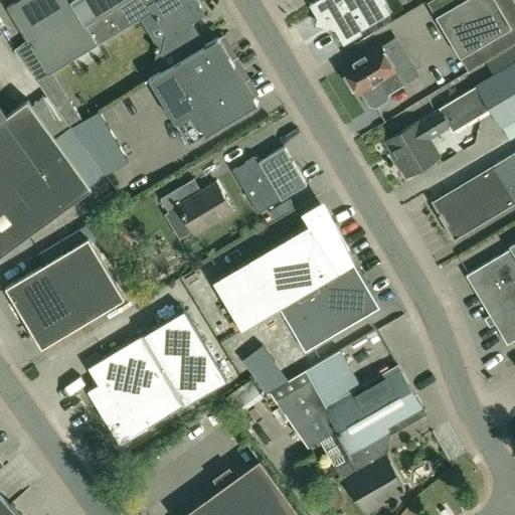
[(24,62),(36,55),(129,0),(74,0),(71,2),(70,0),(20,0),(7,8),(27,40),(14,48),(24,62)]
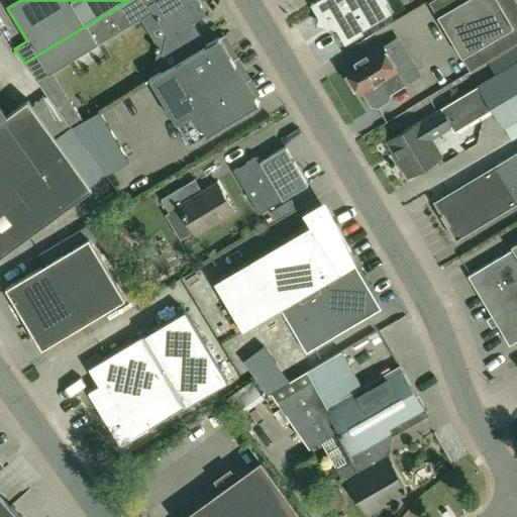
[(172,49),(198,33),(192,23),(206,15),(196,0),(129,0),(36,56),(24,63),(37,82),(53,73),(152,12),(168,38),(167,41),(172,49)]
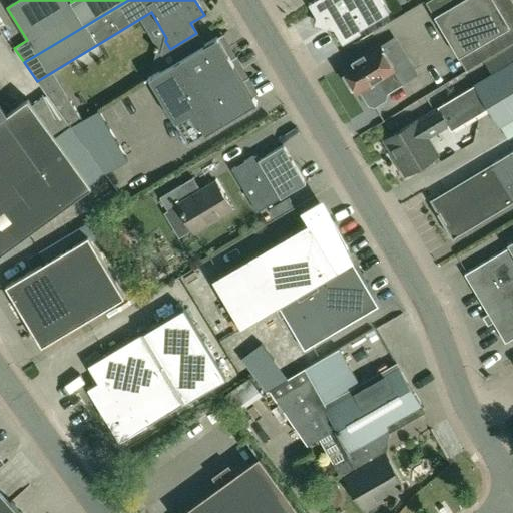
[(314,0),(309,3),(308,4),(316,17),(325,19),(329,28),(334,29),(341,41),(390,13),(382,0),(314,0)]
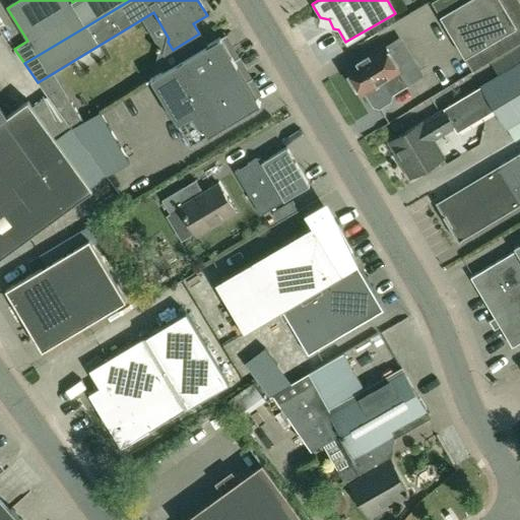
[(434,0),(433,1),(473,69),(519,42),(519,1),(519,0),(434,0)]
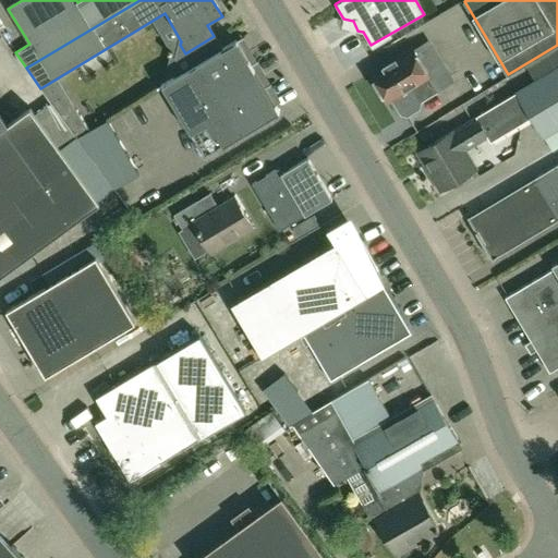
[(185,53),(193,65),(221,49),(214,36),(185,53)]
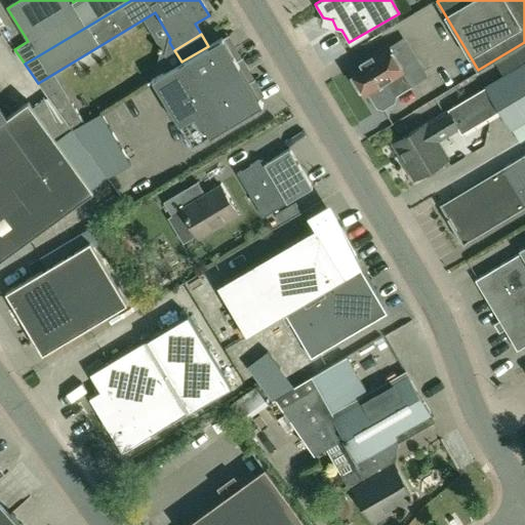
[(263,104),(259,97),(223,37),(208,46),(182,62),(153,79),(193,147),(263,104)]
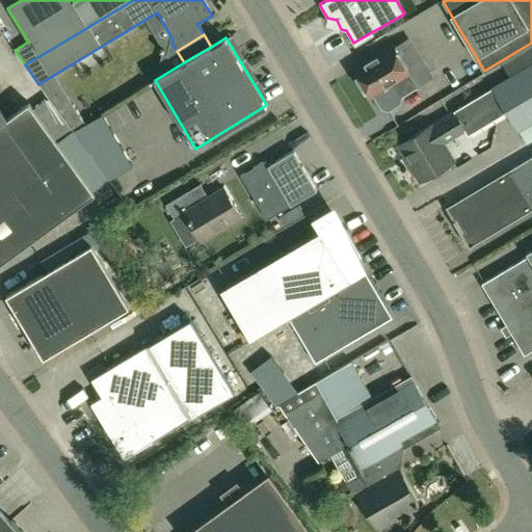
[(531,122),(531,44),(502,62),(512,79),(495,89),(507,111),(519,130),(531,122)]
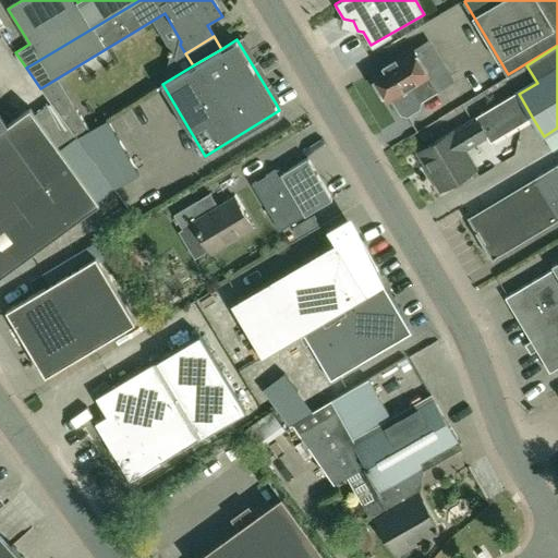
[(421,101),(422,100),(438,91),(412,47),(371,72),(388,100),(392,98),(401,113),(408,114),(419,108),(421,101)]
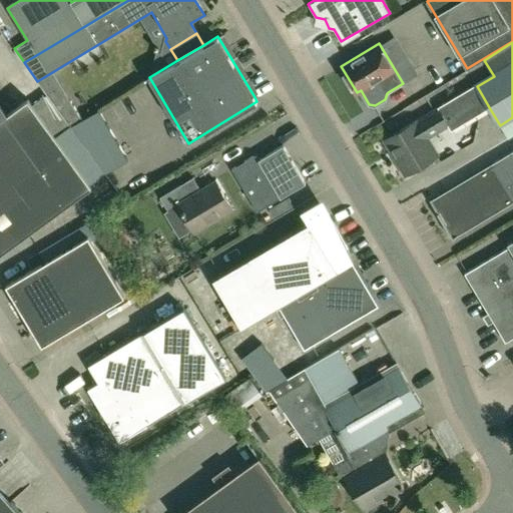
[(429,137),(448,126),(451,129),(489,107),(477,86),(475,82),(473,83),(474,85),(439,105),(440,106),(386,139),(407,175),(439,155),(429,137)]
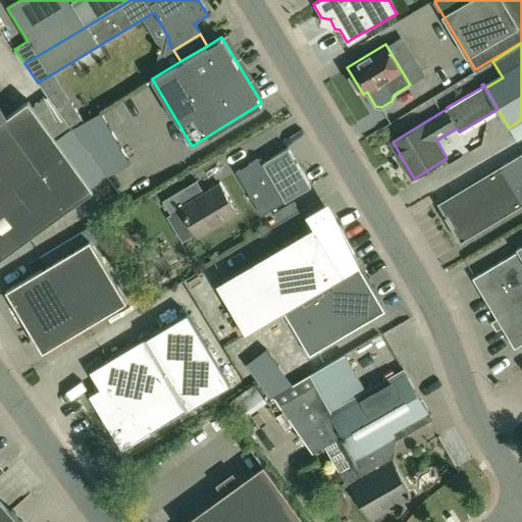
[(29,101),(8,116),(0,121),(0,258),(94,190),(29,101)]
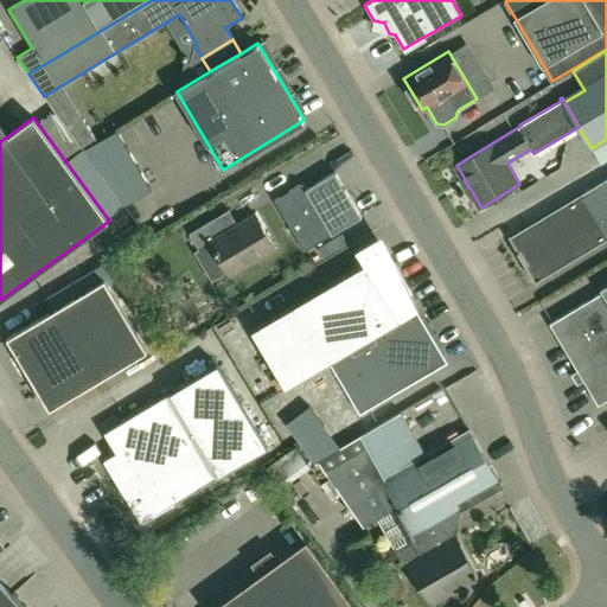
[(83,117),(69,126),(85,148),(98,141),(83,117)]
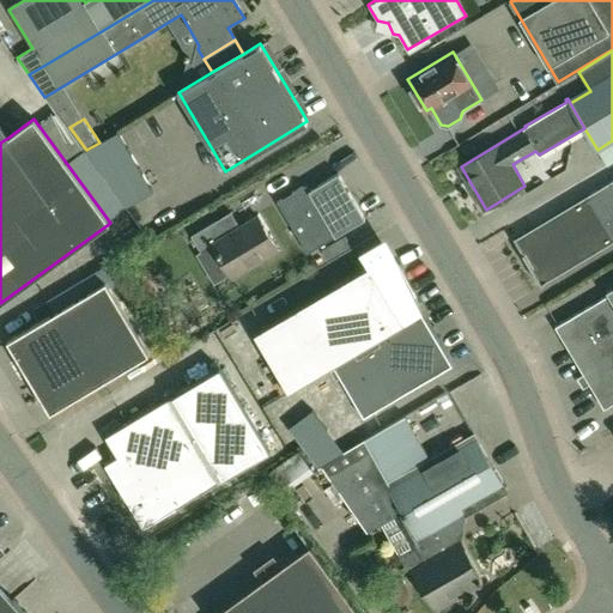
[(0,143),(10,137),(0,122),(0,143)]
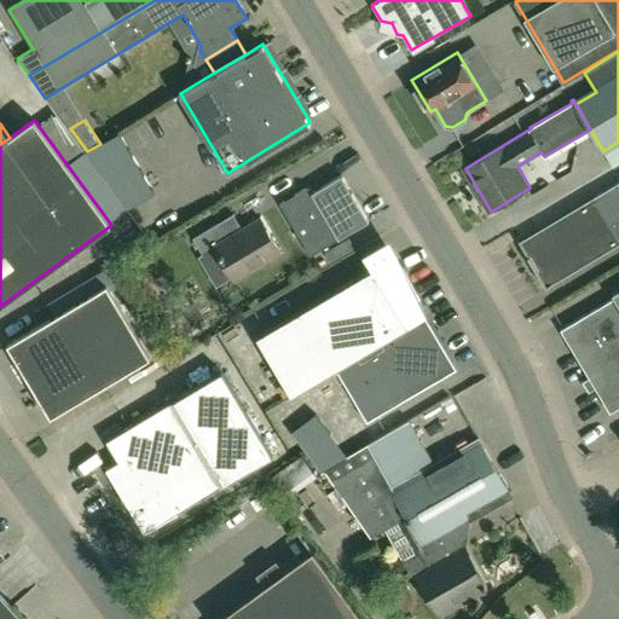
[(120,133),(87,152),(126,208),(154,192),(128,148),(120,133)]
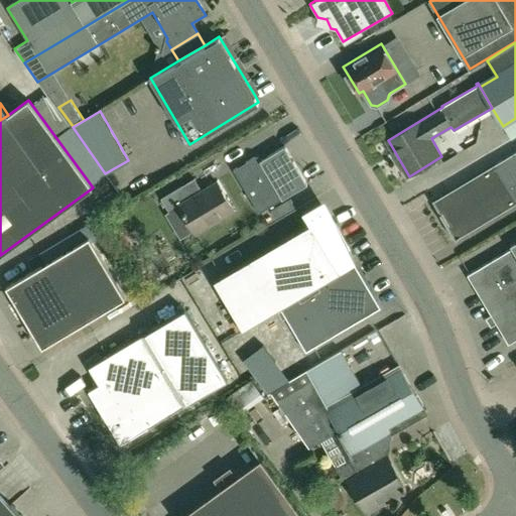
[(259,214),(307,185),(284,147),(260,161),(259,159),(253,158),(234,170),(259,214)]
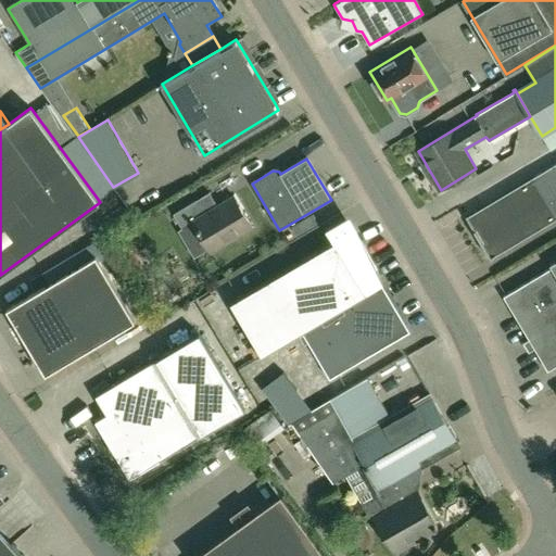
[(555,218),(555,163),(467,216),(492,257),(555,218)]
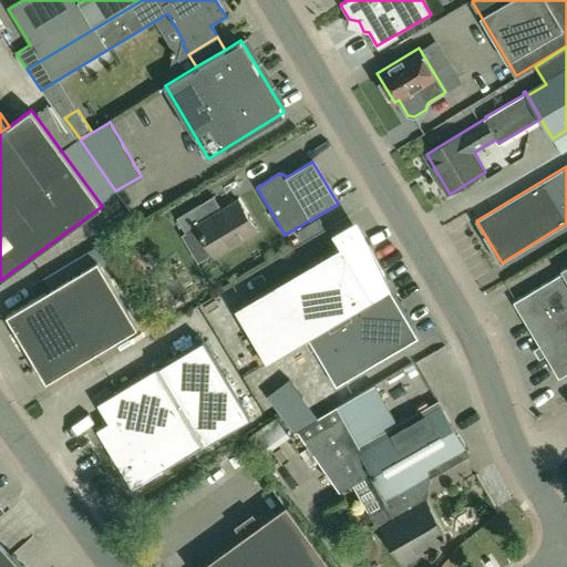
[(207,218),(199,205),(177,218),(185,233),(196,226),(214,257),(257,232),(238,199),(207,218)]
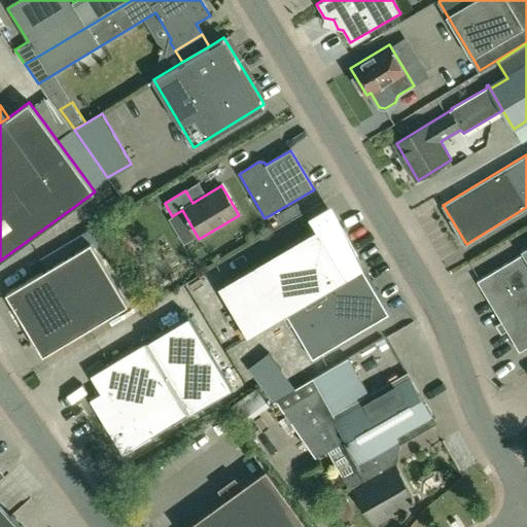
[(287,314),(287,315),(313,359),(388,315),(362,271),(354,253),(353,253),(332,220),(219,287),(248,337),(287,314)]
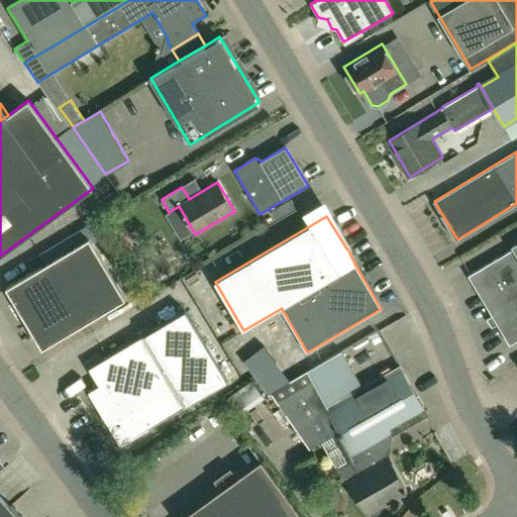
[(91,240),(7,288),(41,349),(126,302),(91,240)]
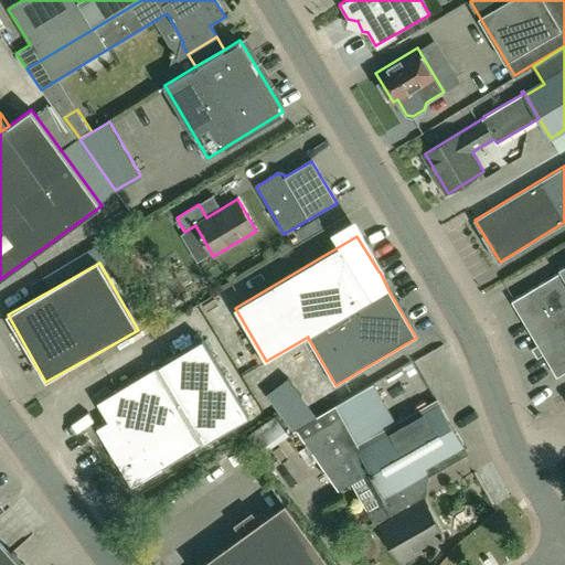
[(561,270),(512,300),(537,344),(535,345),(541,355),(543,353),(556,376),(564,371),(564,263),(558,267),(561,270)]
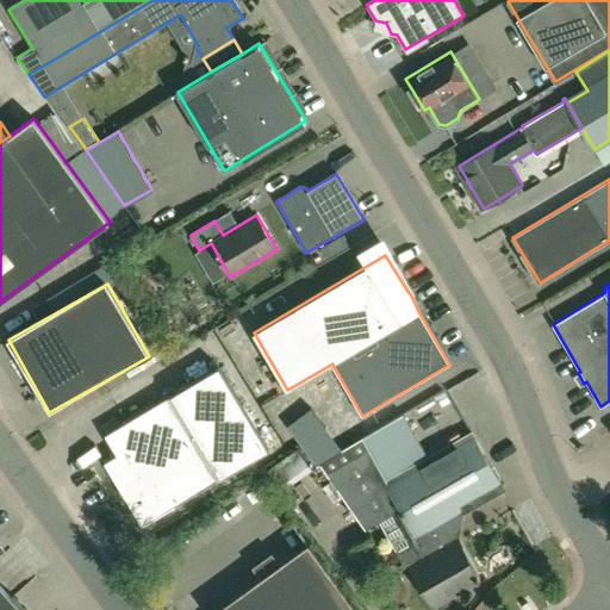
[(218,366),(105,436),(117,456),(105,464),(143,527),(269,449),(218,366)]
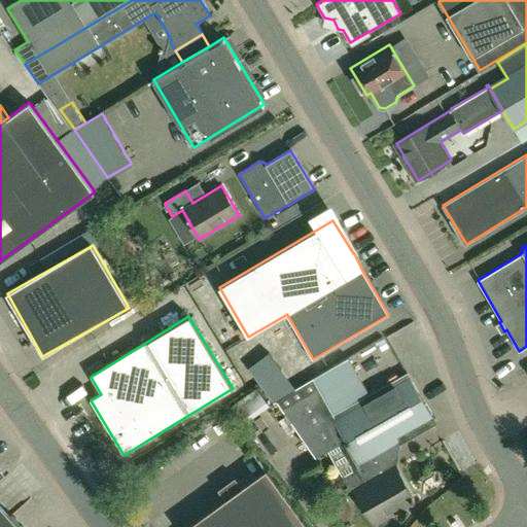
[(281,369),(269,352),(248,366),(260,384),(281,369)]
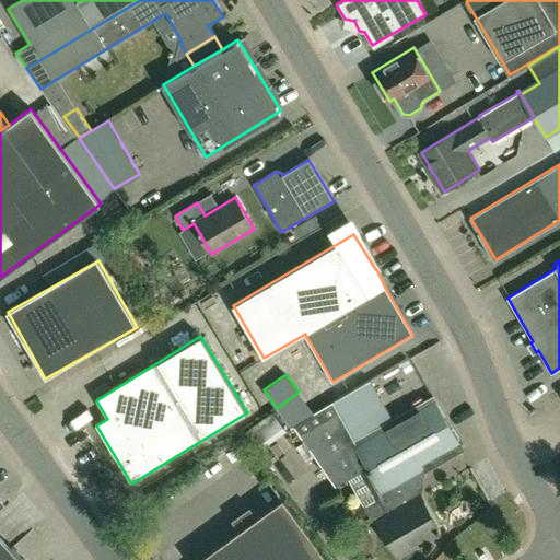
[(377,504),(388,498),(386,493),(465,448),(435,399),(394,423),(371,382),(330,405),(294,424),(298,433),(335,486),(348,478),(366,511),(369,510),(377,504)]
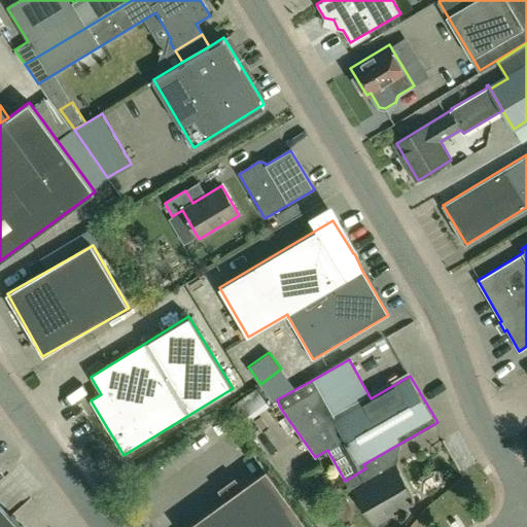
[(347,480),(357,498),(360,496),(376,523),(416,500),(396,465),(378,476),(372,465),(365,468),(355,475),(347,480)]
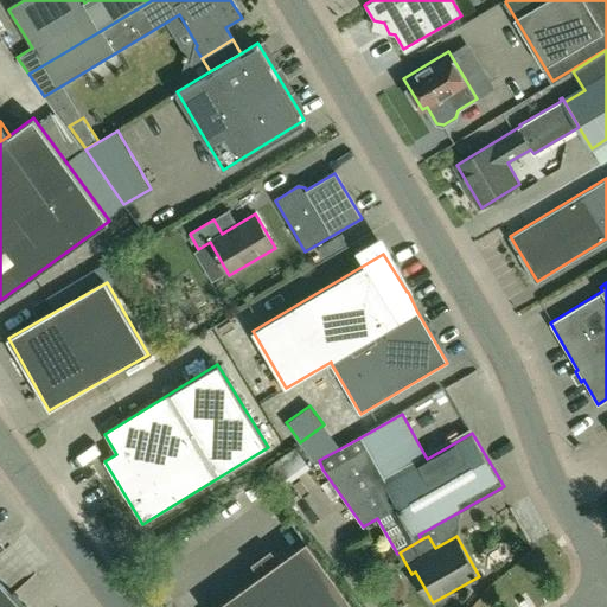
[(357,606),(308,540),(215,606),(357,606)]
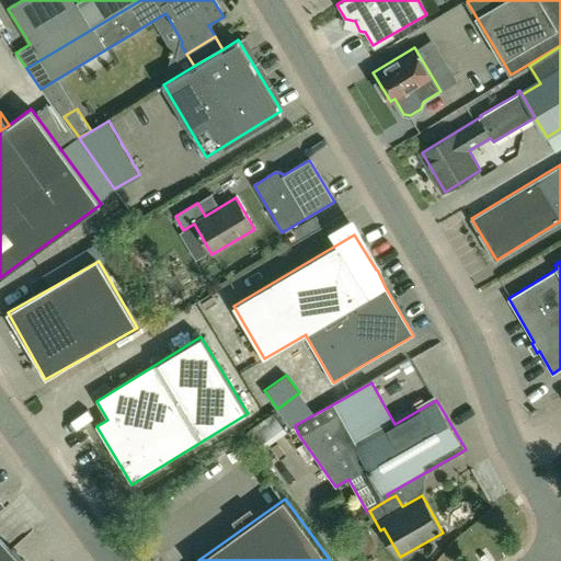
[(0,560),(23,560),(0,534),(0,560)]
